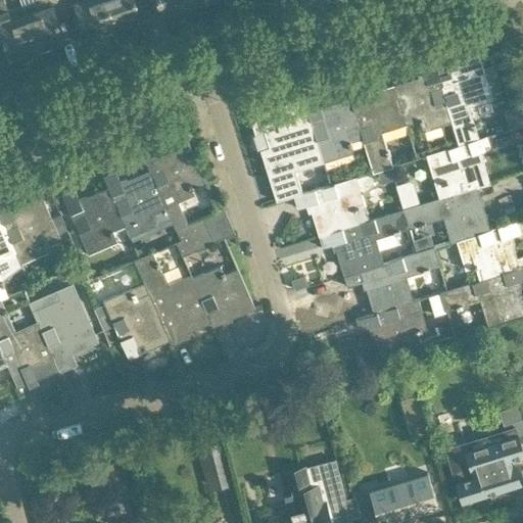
[(2,0),(0,0),(0,31),(9,57),(37,48),(27,16),(22,4),(11,8),(6,10),(2,0)]
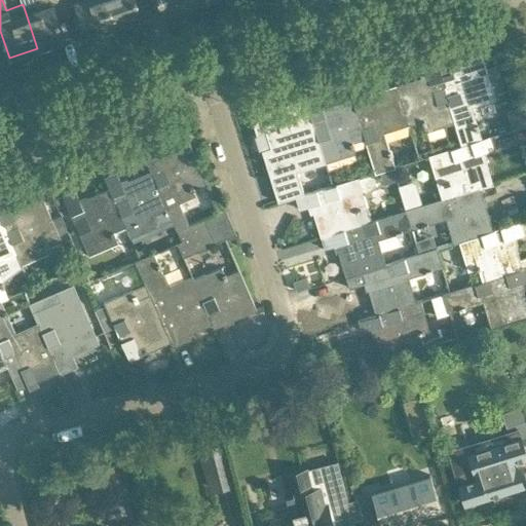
[(34,0),(23,4),(27,16),(37,48),(64,39),(54,12),(67,8),(63,0),(34,0)]
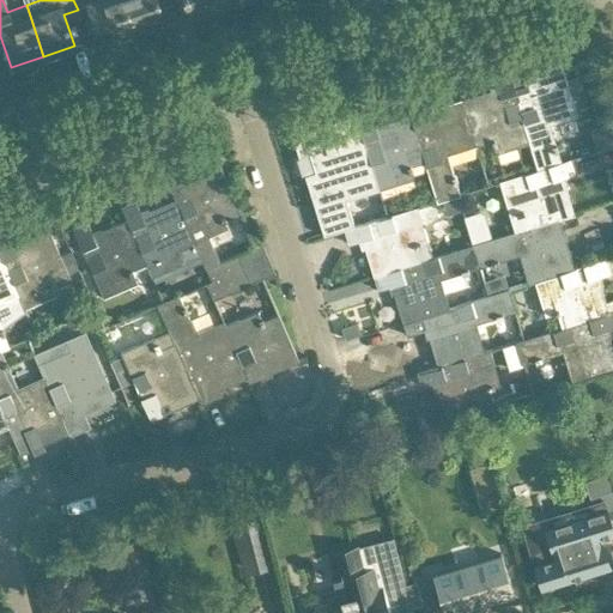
[(73,0),(78,10),(89,6),(101,42),(133,30),(122,0),(73,0)]
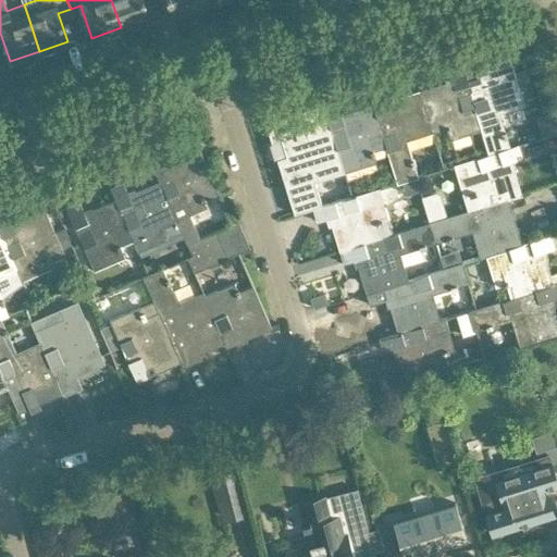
[(111,0),(121,27),(123,33),(138,27),(137,22),(150,17),(144,0),(111,0)]
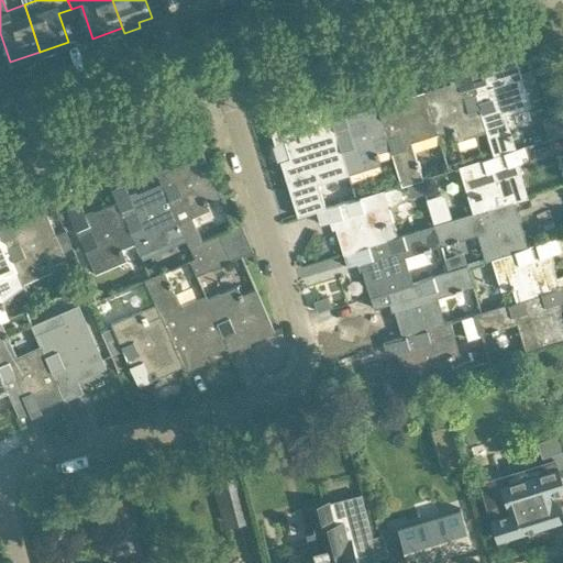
[(205,4),(202,0),(169,0),(175,15),(205,4)]
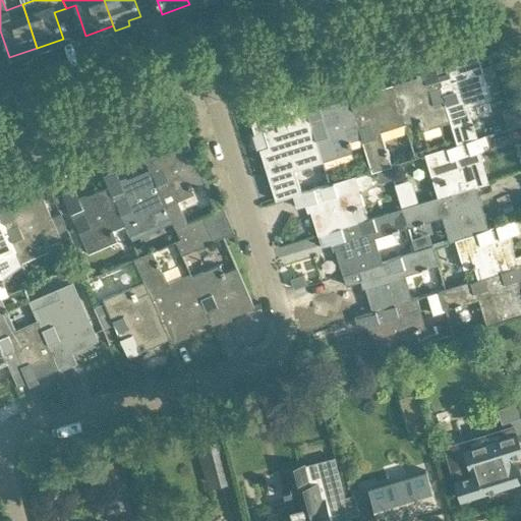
[(431,60),(451,121),(458,145),(477,137),(467,105),(490,97),(490,96),(501,93),(495,70),(483,73),(475,47),(450,54),(453,65),(447,67),(444,56),(431,60)]
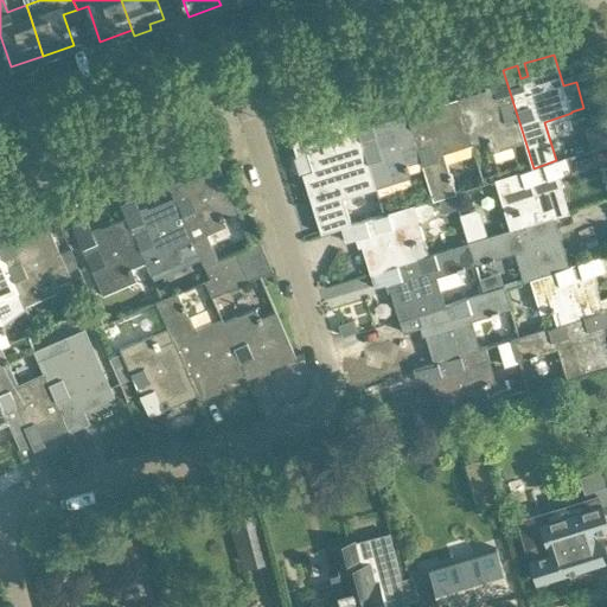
[(493,88),(458,98),(472,145),(487,139),(492,152),(525,141),(503,70),(489,74),(493,88)]
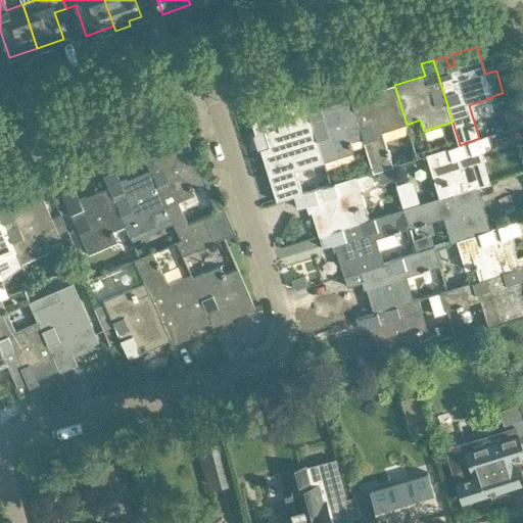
[(346,87),(350,98),(364,138),(374,171),(392,164),(382,132),(407,125),(394,85),(363,94),(360,83),(346,87)]
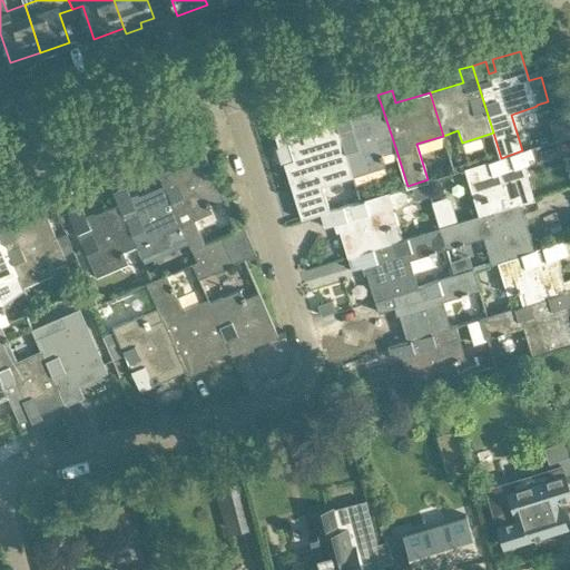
[(345,105),(332,109),(353,176),(384,167),(381,156),(396,150),(382,107),(349,117),(345,105)]
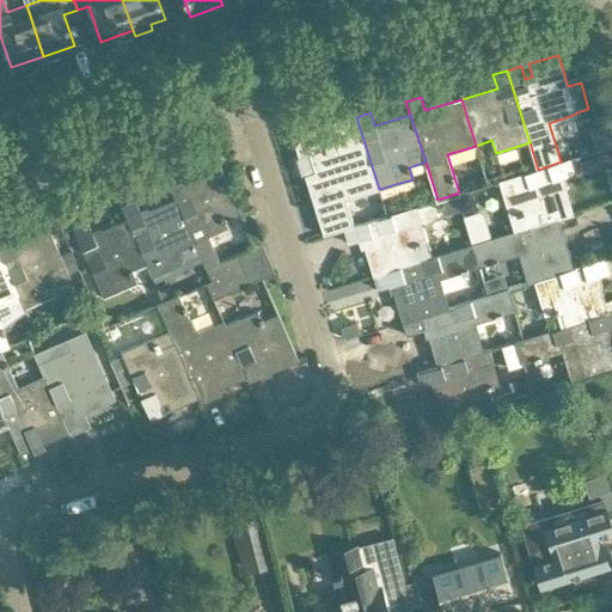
[(356,117),(355,115),(328,123),(329,127),(320,129),(320,126),(292,134),(299,158),(310,154),(314,173),(305,176),(323,237),(354,227),(346,200),(379,190),(379,189),(356,117)]
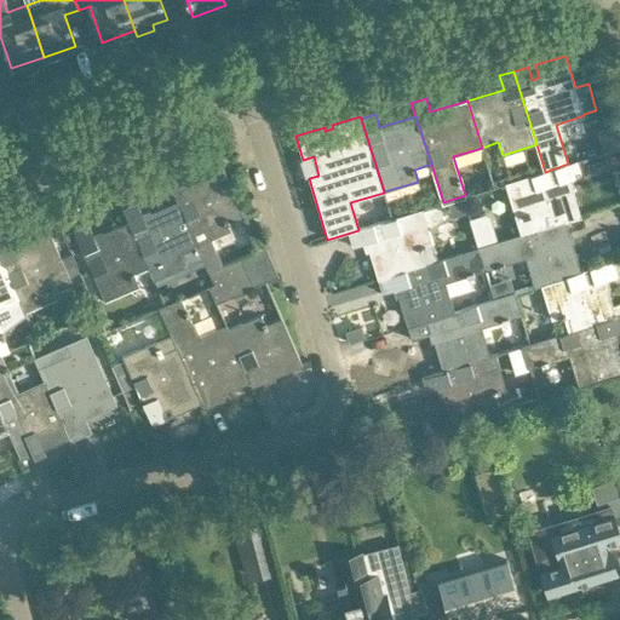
[(545,172),(505,184),(522,236),(534,231),(566,222),(580,217),(569,179),(583,176),(579,161),(568,164),(545,172)]
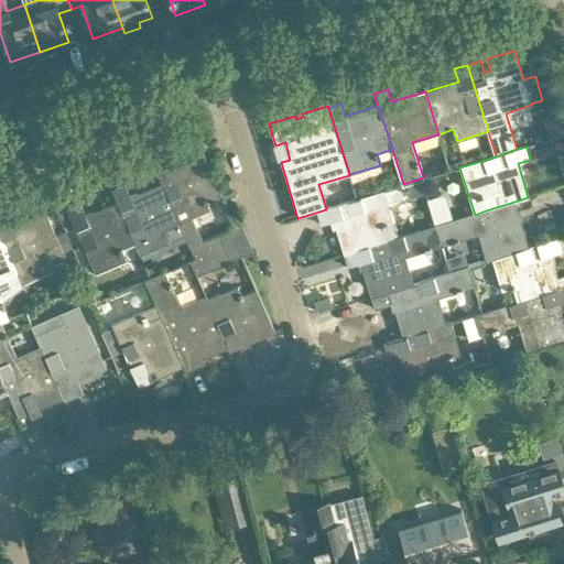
[(202,151),(156,171),(180,223),(180,224),(191,247),(191,246),(196,258),(197,260),(226,248),(220,235),(204,241),(193,216),(209,208),(205,198),(219,192),(202,151)]
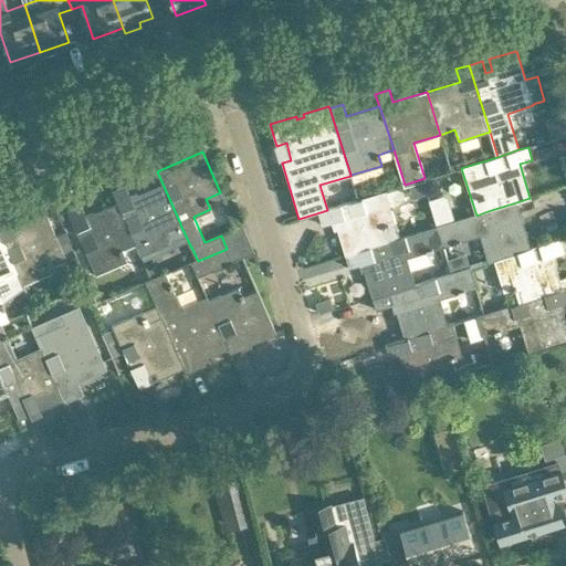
[(113,190),(136,244),(142,255),(171,242),(167,231),(180,224),(157,171),(156,171),(161,184),(130,197),(125,186),(113,190)]
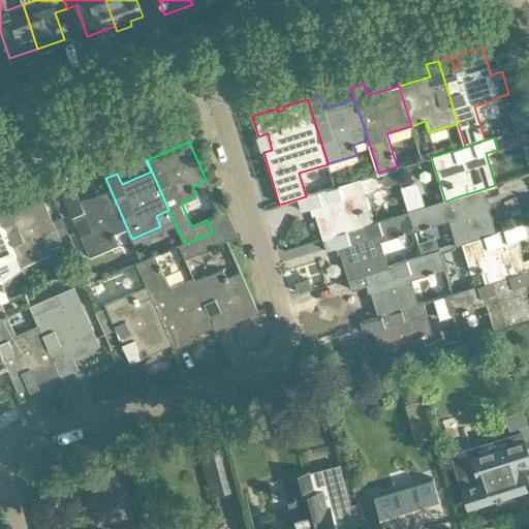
[(378,185),(375,175),(298,199),(301,211),(313,207),(322,239),(363,227),(359,213),(369,209),(365,194),(373,192),(378,185)]
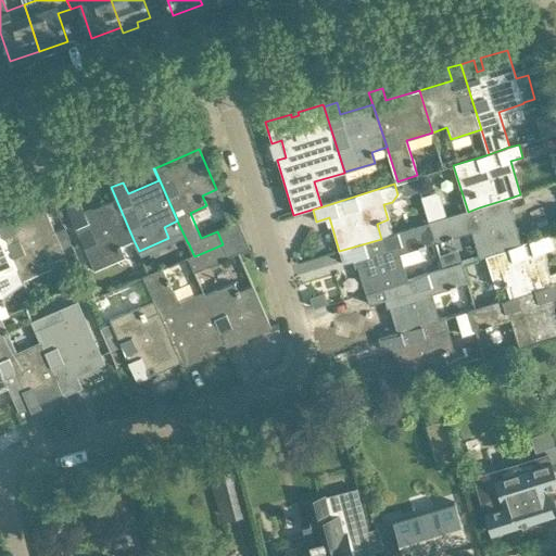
[(66,206),(75,227),(93,270),(125,256),(121,245),(134,240),(111,187),(110,188),(115,199),(84,213),(79,201),(66,206)]
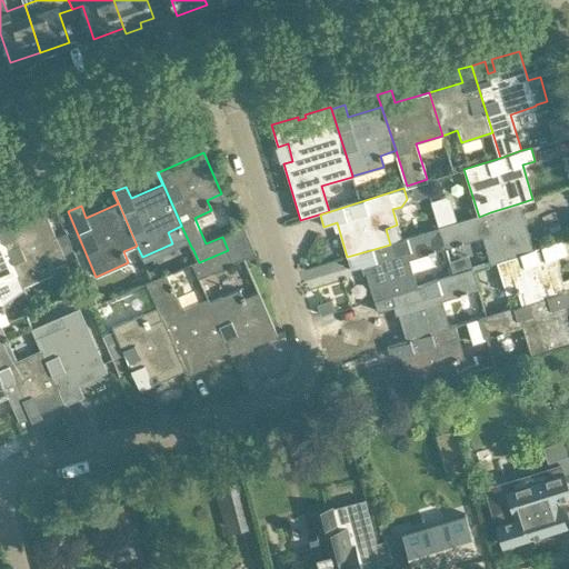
[(519,203),(490,212),(479,217),(439,229),(446,249),(482,238),(490,263),(497,261),(532,249),(519,203)]
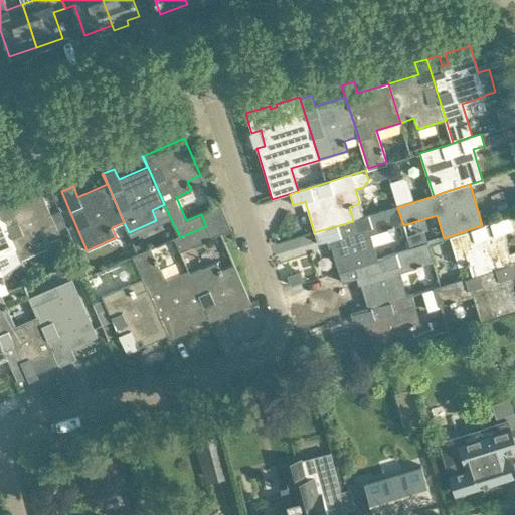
[(7,195),(0,197),(0,212),(16,248),(20,259),(46,247),(44,242),(59,235),(57,230),(66,226),(59,211),(50,215),(49,212),(41,193),(11,206),(7,195)]
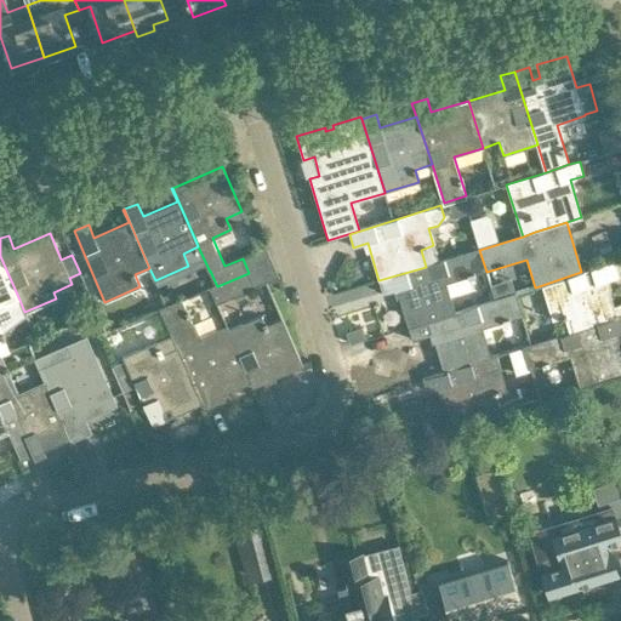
[(426,267),(379,280),(382,294),(397,289),(409,326),(455,312),(446,284),(486,272),(479,250),(426,267)]
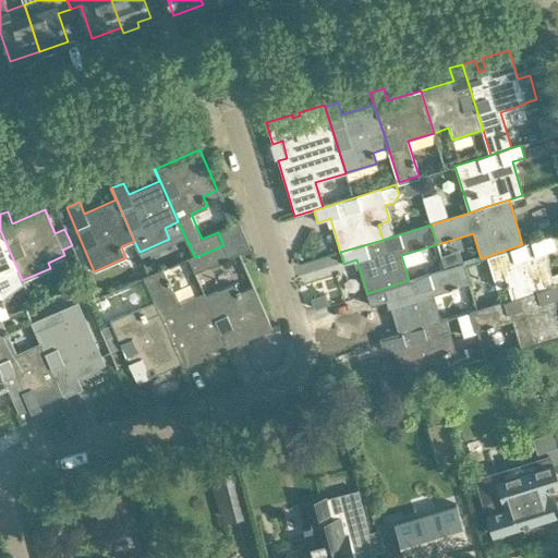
[(0,316),(8,314),(0,294),(0,276),(17,269),(0,230),(0,316)]
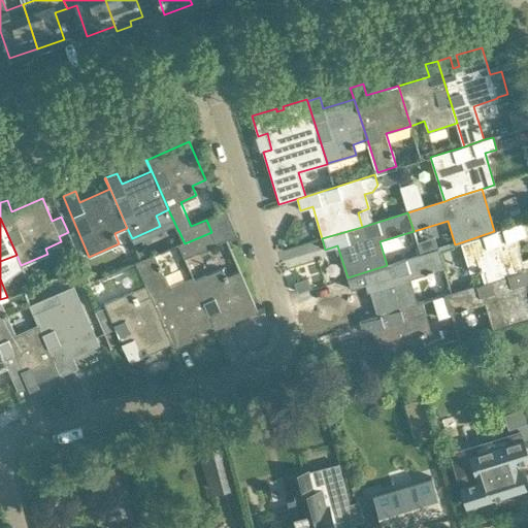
[(494,231),(461,242),(470,272),(481,269),(485,284),(527,269),(527,259),(522,261),(515,238),(527,235),(523,223),(494,231)]
